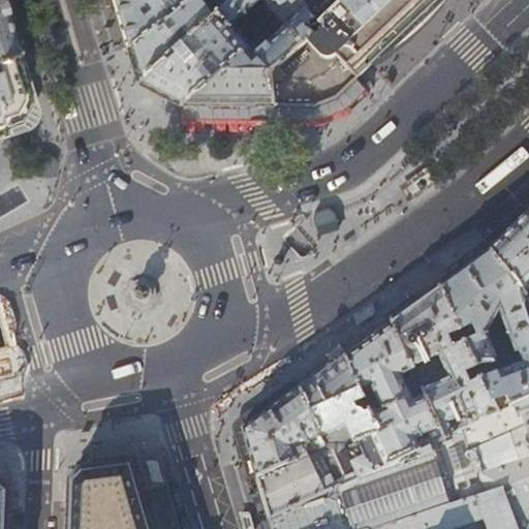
[(115,0),(116,1),(120,16),(130,49),(193,0),(115,0)]
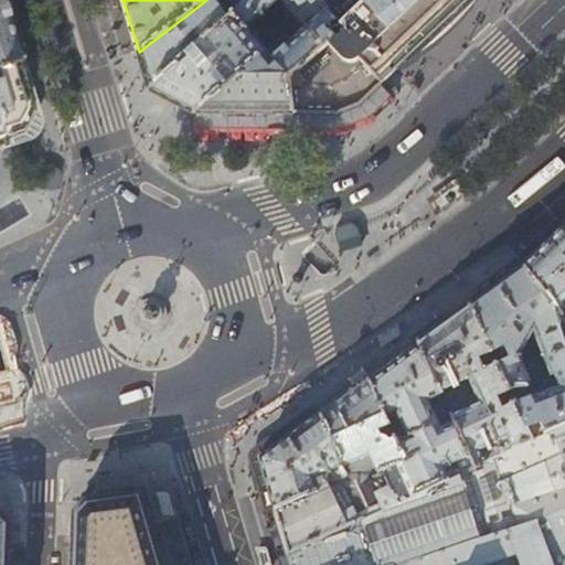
[(232,0),(206,0),(139,52),(149,88),(163,95),(168,97),(177,103),(195,113),(267,51),(247,29),(279,0),(249,0),(240,10),(232,0)]
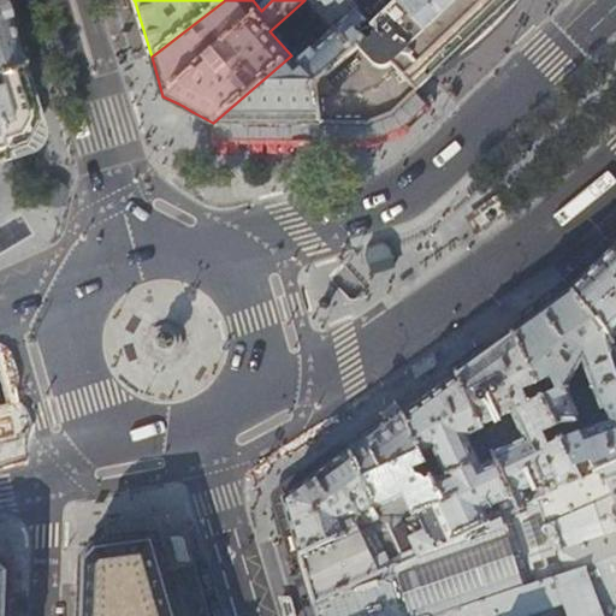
[(356,12),(344,0),(307,0),(329,24),(291,55),(213,123),(214,123),(255,124),(307,124),(374,125),(392,116),(418,90),(390,65),(388,67),(384,69),(380,70),(377,69),(373,67),(372,66),(359,53),(357,54),(336,30),(356,12)]
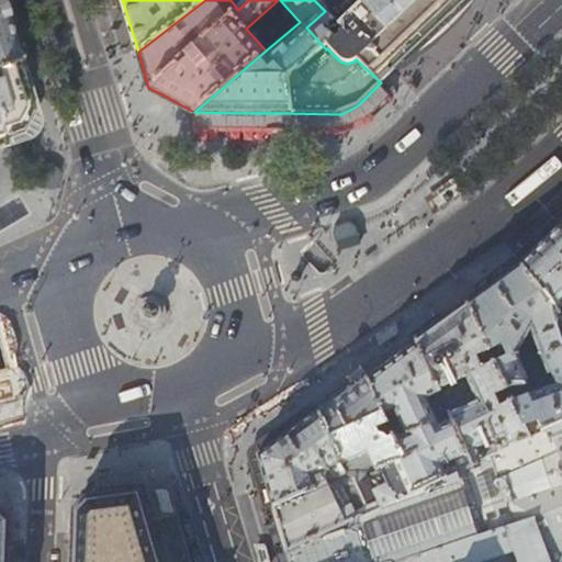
[(231,0),(238,10),(248,0),(231,0)]
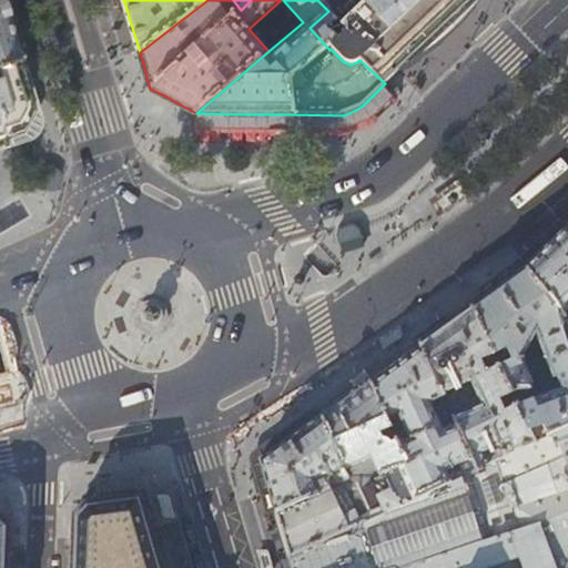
[(317,0),(328,11),(346,32),(331,48),(331,49),(343,61),(344,62),(347,63),(351,64),(354,63),(357,62),(359,60),(385,83),(389,79),(438,32),(467,4),(472,0),(317,0)]
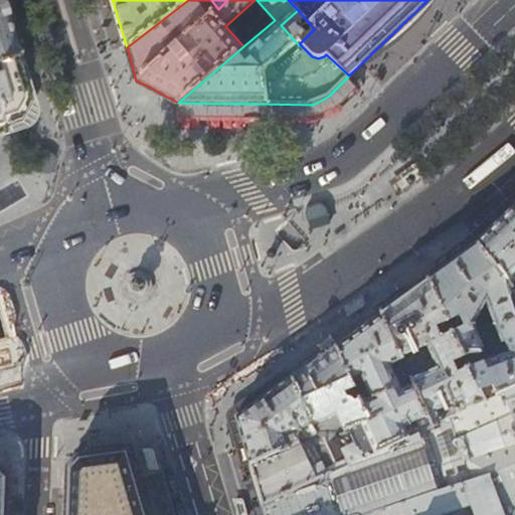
[(0,23),(0,54),(8,51),(0,23)]
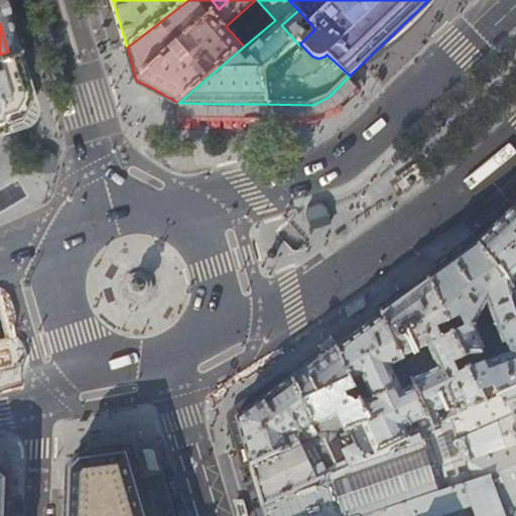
[(0,137),(20,131),(33,106),(17,50),(9,53),(23,101),(11,123),(0,126),(0,137)]
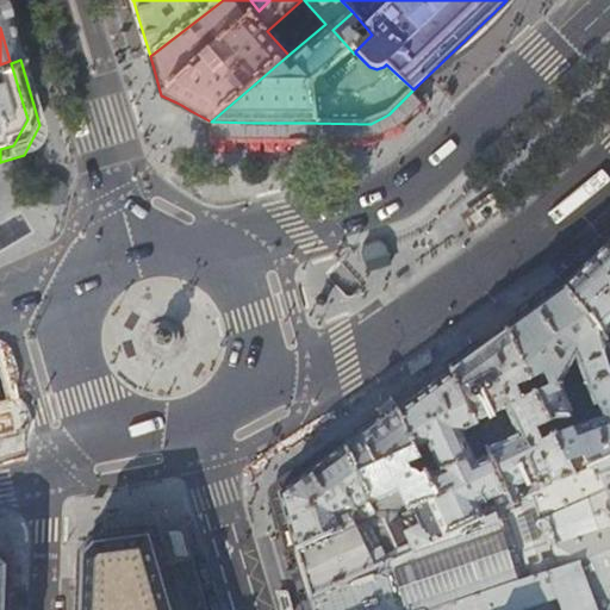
[(0,149),(13,145),(27,119),(11,63),(10,61),(0,64),(0,149)]
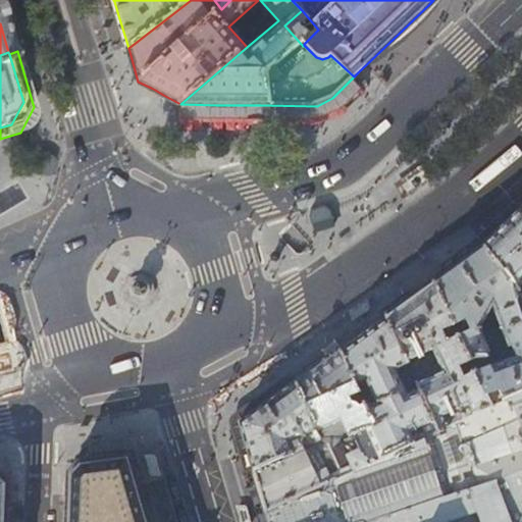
[(313,122),(317,106),(260,105),(216,105),(181,104),(181,122),(313,122)]
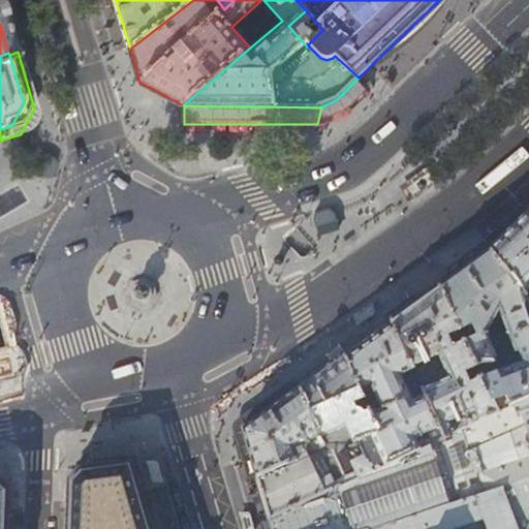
[(499,240),(490,248),(518,284),(527,317),(528,316),(528,212),(514,225),(499,240)]
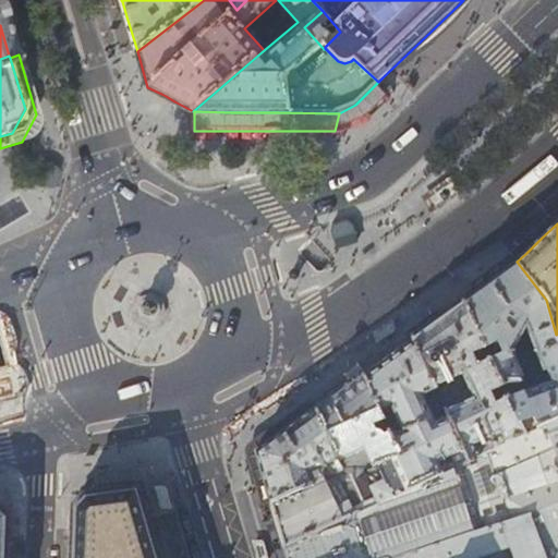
[(486,284),(464,301),(502,386),(508,396),(525,434),(546,424),(557,417),(557,342),(556,335),(546,300),(517,262),(502,273),(486,284)]
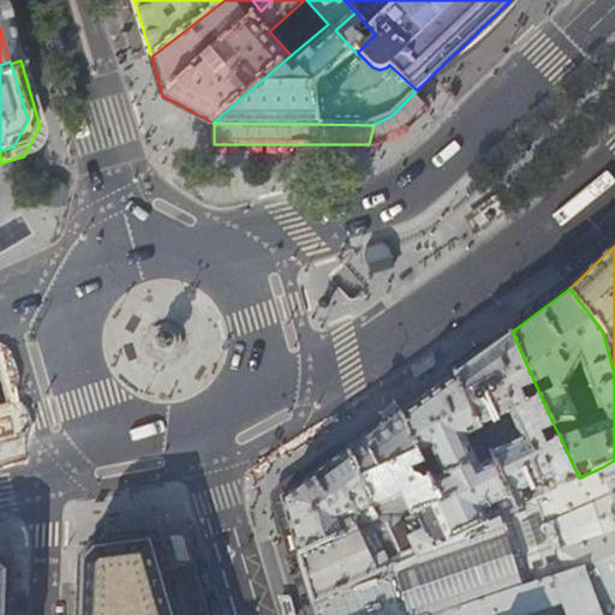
[(530,306),(536,314),(554,300),(548,293),(530,306)]
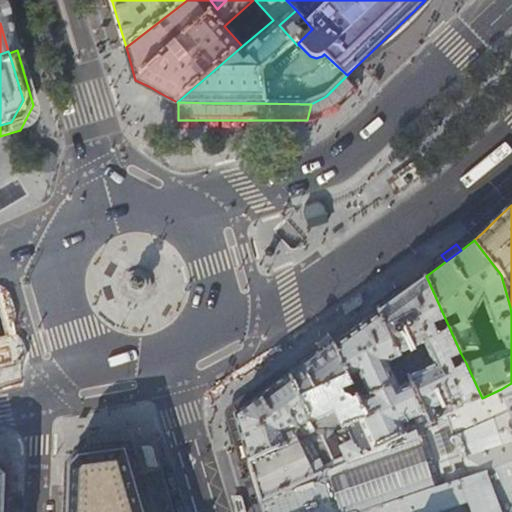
[(403,292),(379,310),(430,422),(482,398),(466,363),(463,364),(464,365),(456,370),(451,358),(461,354),(426,276),(403,292)]
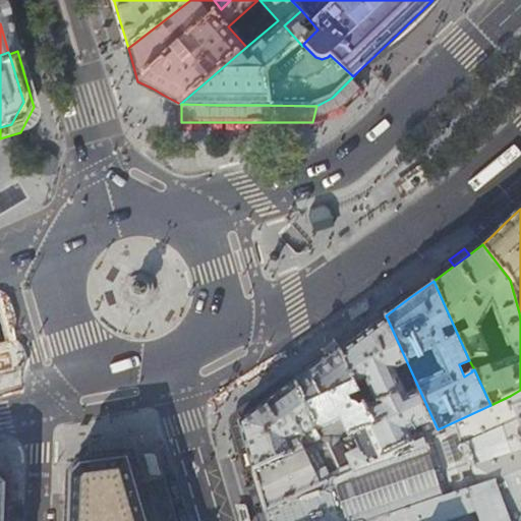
[(381,309),(385,315),(386,315),(410,297),(406,291),(381,309)]
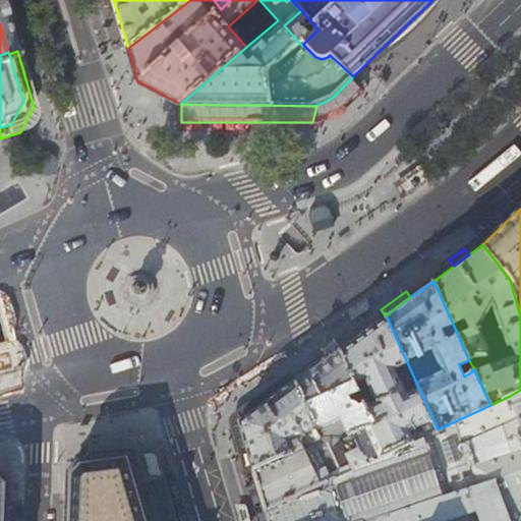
[(359,334),(339,349),(372,422),(352,431),(366,463),(412,442),(407,430),(419,425),(425,436),(438,429),(386,315),(385,315),(359,334)]
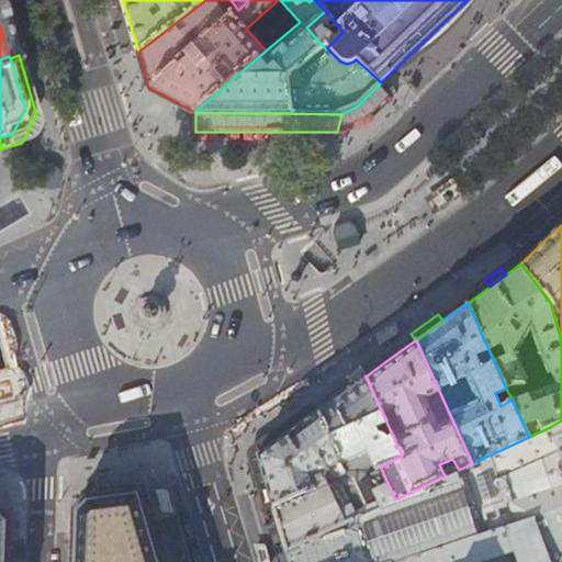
[(325,395),(329,403),(366,377),(361,369),(325,395)]
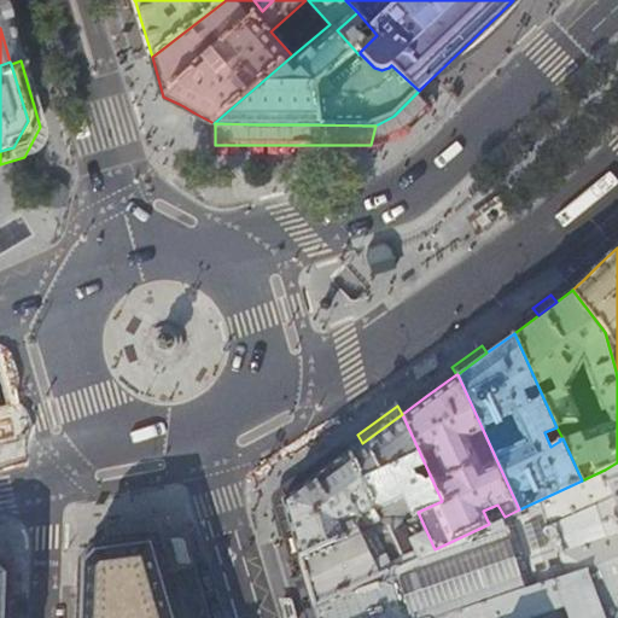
[(355,448),(350,452),(380,519),(407,518),(418,512),(442,501),(402,414),(362,443),(355,448)]
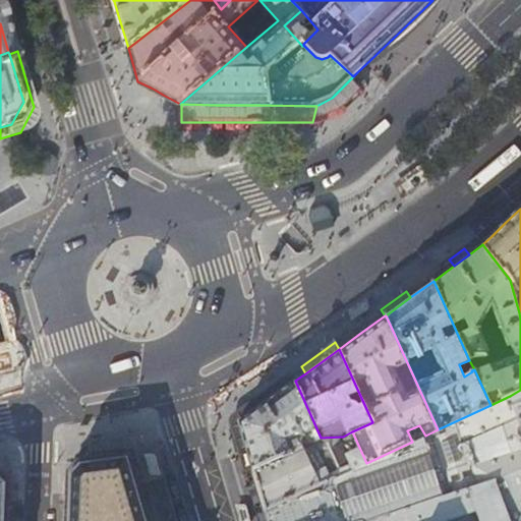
[(244,410),(248,415),(270,400),(291,384),(288,379),(244,410)]
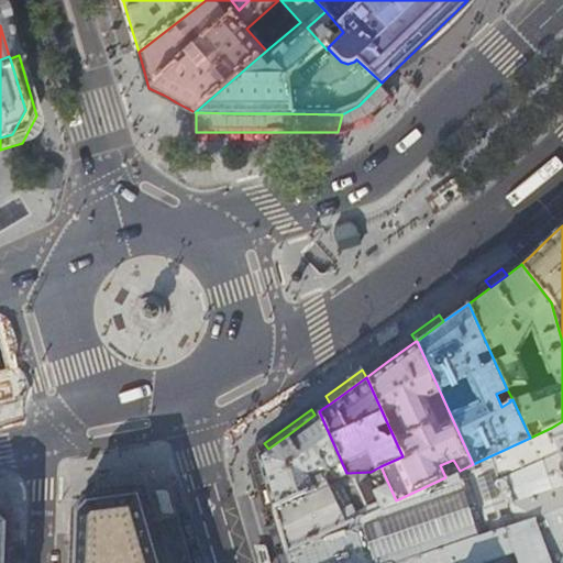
[(346,473),(319,411),(315,415),(291,432),(268,449),(258,455),(264,475),(274,507),(346,473)]
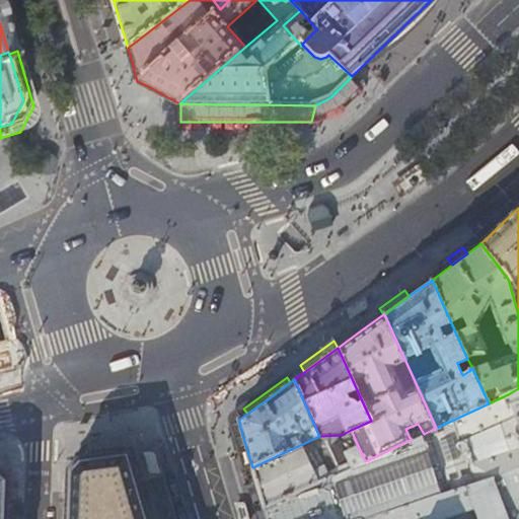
[(518,388),(508,394),(513,406),(518,422),(518,388)]
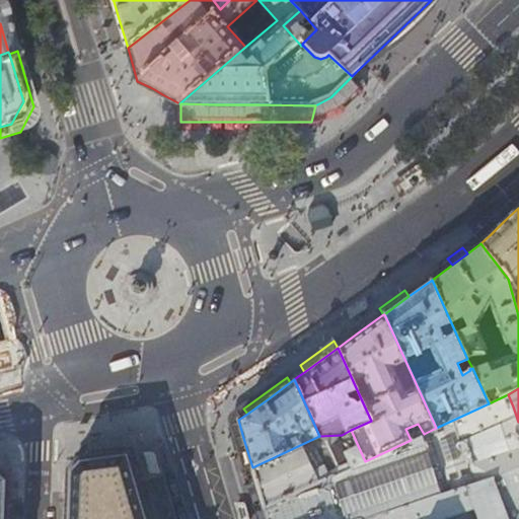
[(518,422),(513,406),(508,394),(489,403),(436,428),(424,434),(411,440),(365,461),(265,508),(268,518),(364,518),(518,466),(518,422)]
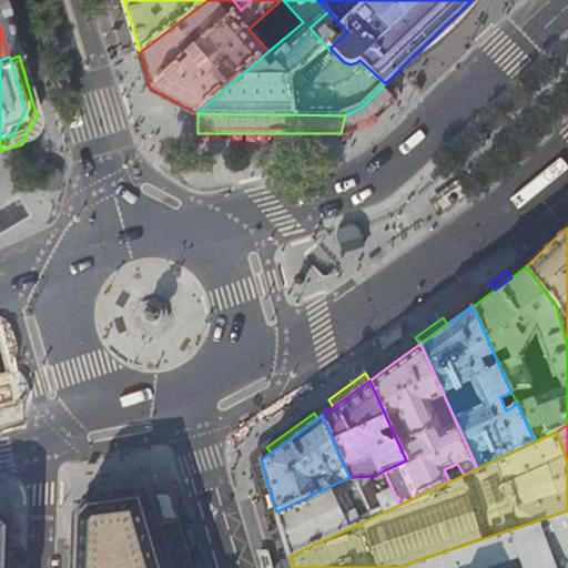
[(374,476),(350,477),(276,511),(282,530),(290,556),(399,505),(384,470),(374,476)]
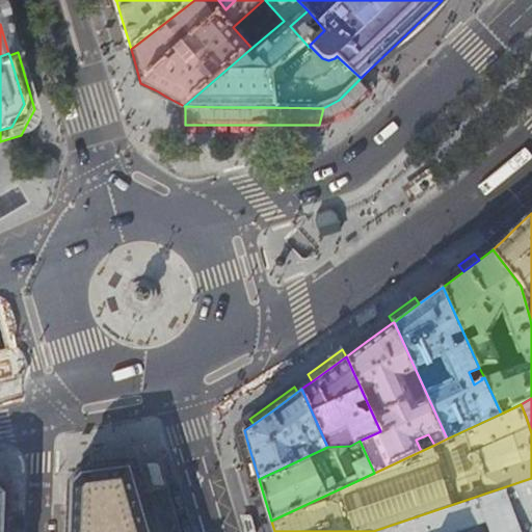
[(153,531),(147,511),(133,463),(110,467),(88,470),(82,471),(76,477),(71,483),(69,531),(153,531)]
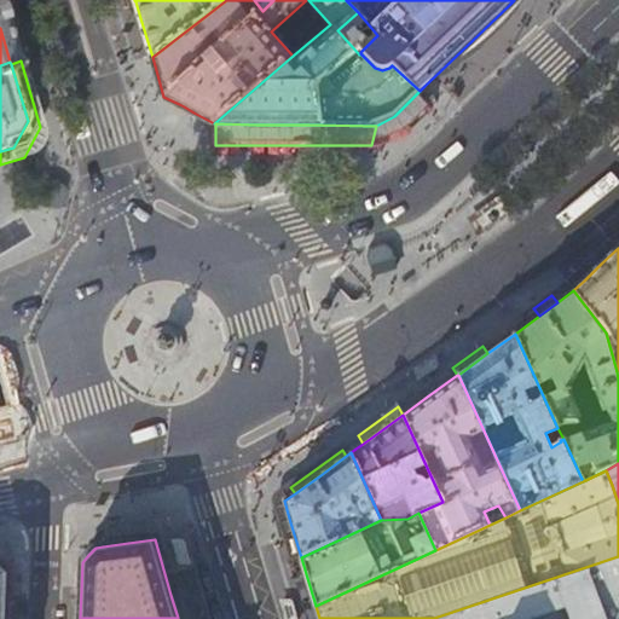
[(618,618),(618,556),(434,618),(618,618)]
